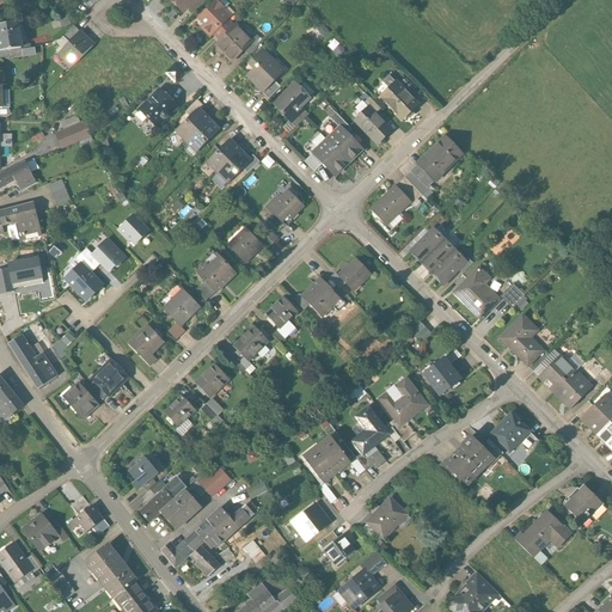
[(169,0),(183,14),(189,8),(193,12),(204,0),(169,0)]
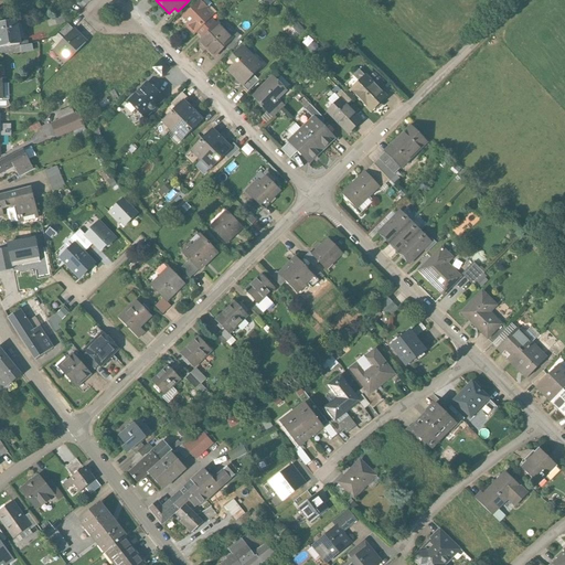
[(208,7),(200,0),(199,0),(184,16),(189,20),(184,23),(193,32),(196,30),(202,35),(215,21),(211,16),(212,14),(205,8),(208,7)]
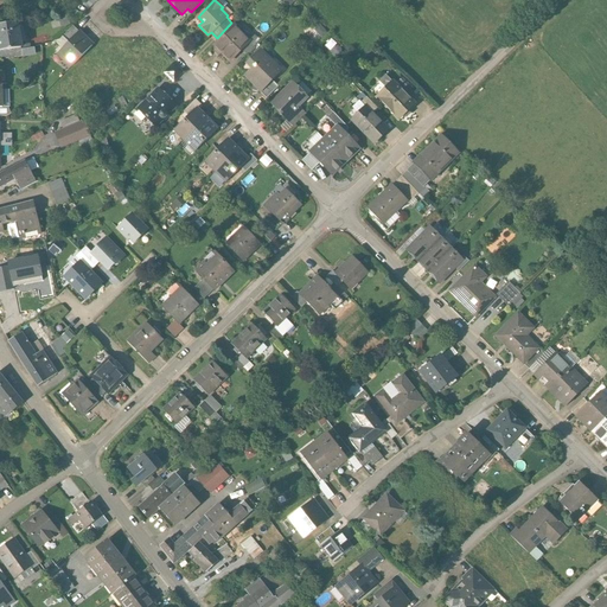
[(69,16),(59,18),(61,26),(70,24),(69,16)]
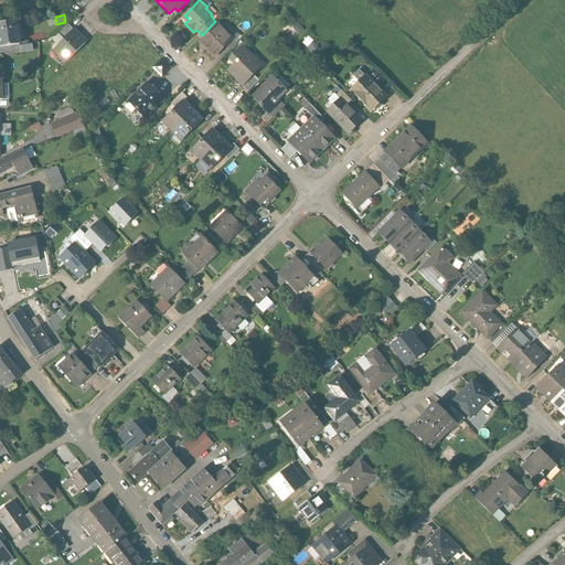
[(20,41),(17,18),(0,20),(0,43),(0,46),(21,44),(20,41)]
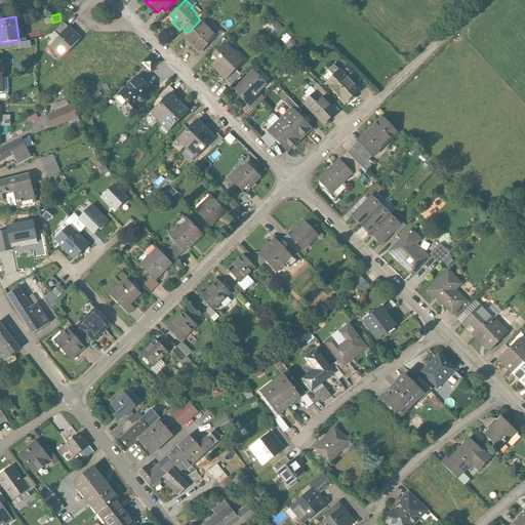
[(216,34),(200,19),(188,33),(183,38),(199,52),(208,42),(216,34)]
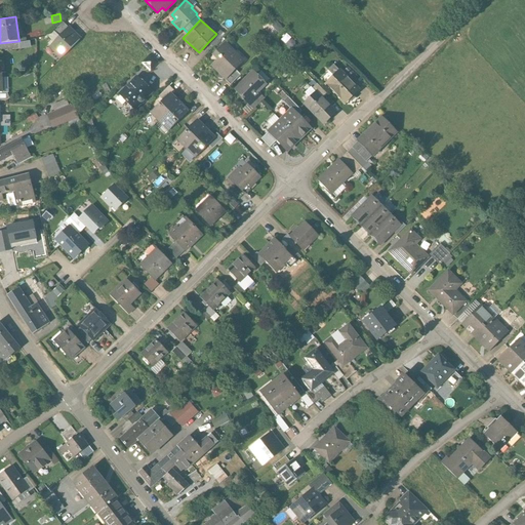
[(62,35),(70,27),(65,22),(56,30),(62,35)]
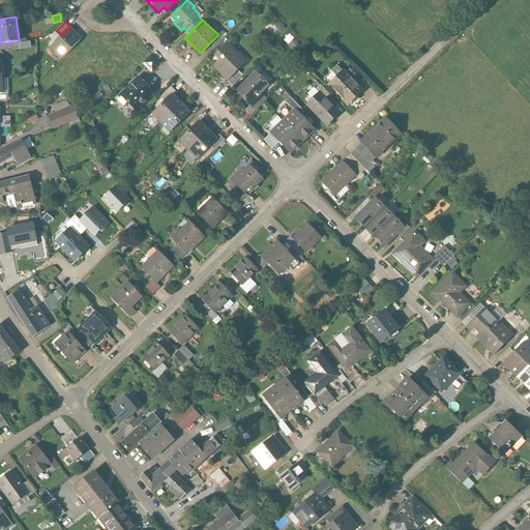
[(82,38),(70,27),(62,35),(51,47),(63,58),(82,38)]
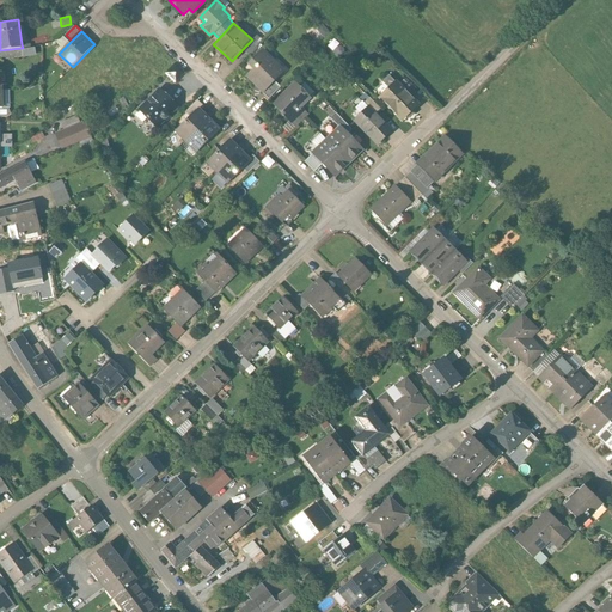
[(30,43),(30,47),(35,47),(43,44),(48,43),(46,35),(29,38),(30,43)]
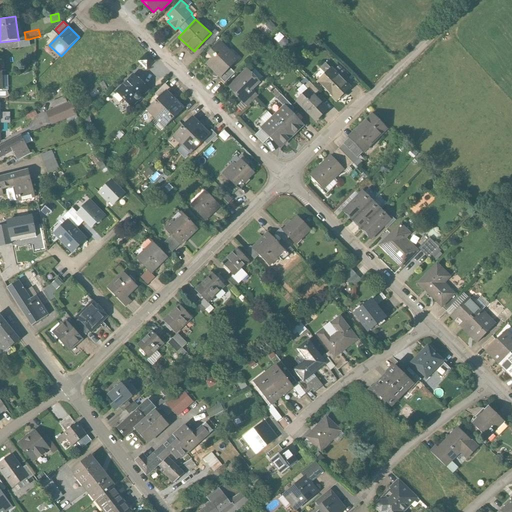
[(211,33),(203,41),(208,46),(219,35),(214,30),(211,33)]
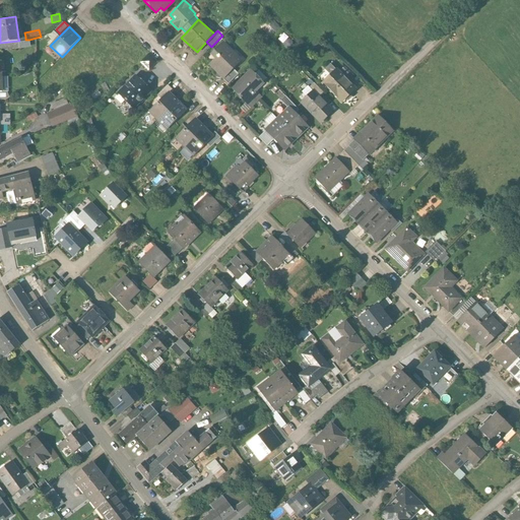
[(25,40),(19,41),(19,48),(30,47),(29,40),(25,40)]
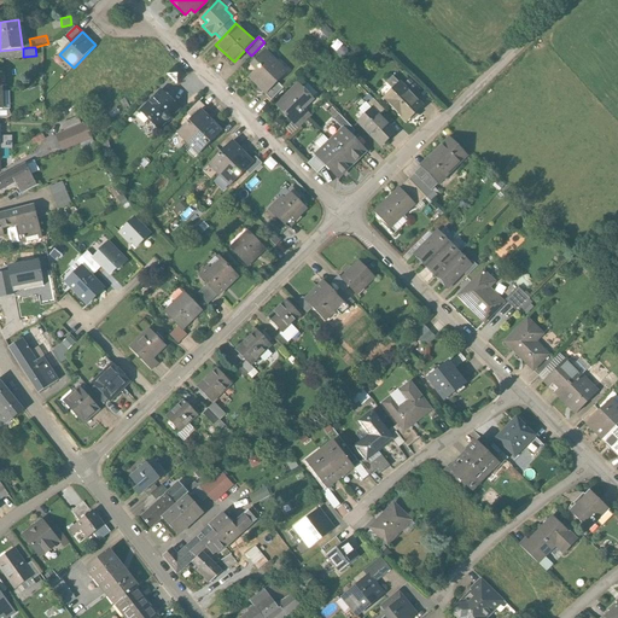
[(23,48),(0,51),(1,59),(23,57),(23,48)]
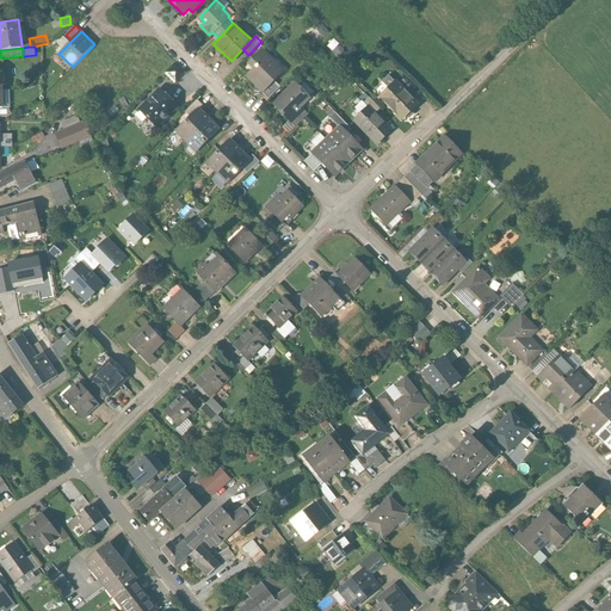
[(285,71),(263,49),(250,61),(255,67),(247,75),(264,92),(275,81),(285,71)]
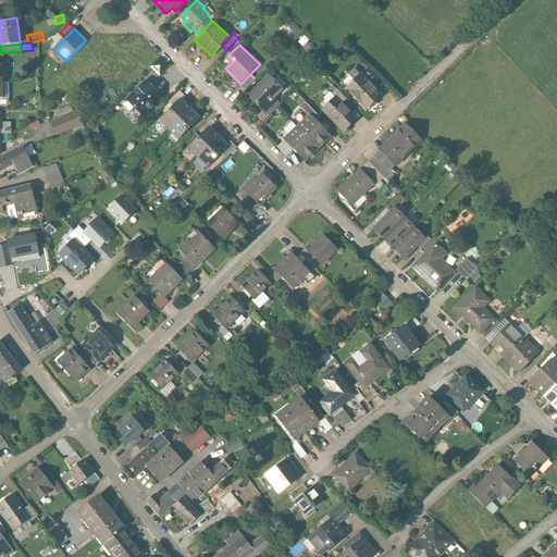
[(150,66),(159,75),(169,66),(159,58),(150,66)]
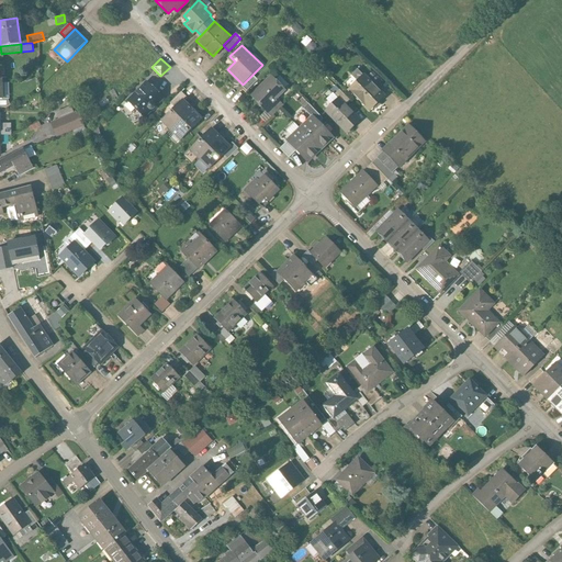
[(367,77),(377,88),(381,83),(371,72),(367,77)]
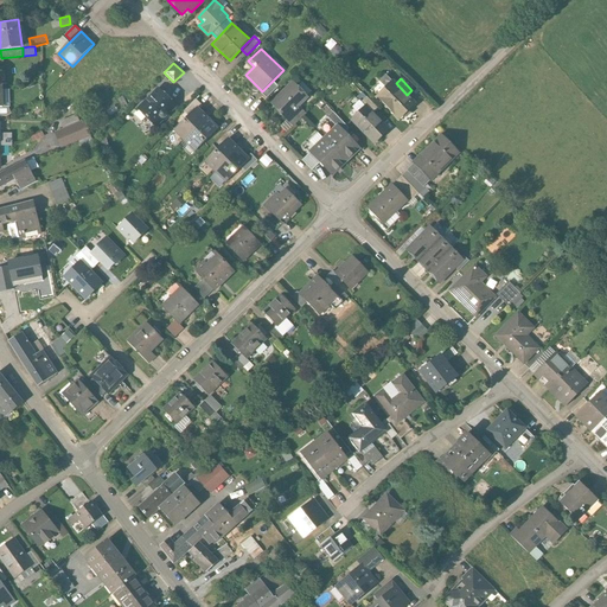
[(273,81),(262,91),(267,97),(278,85),(273,81)]
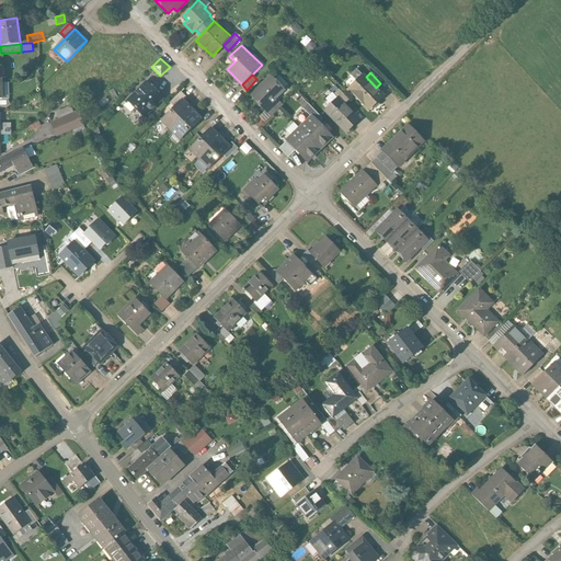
[(350,89),(369,110),(384,96),(376,88),(366,77),(364,75),(350,89)]
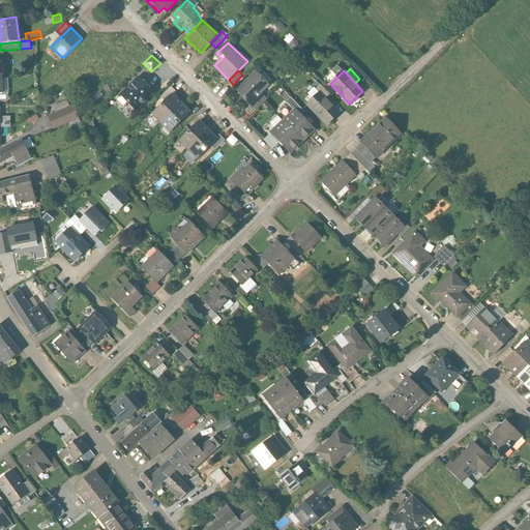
[(268,85),(257,72),(238,91),(255,109),(266,98),(261,92),(268,85)]
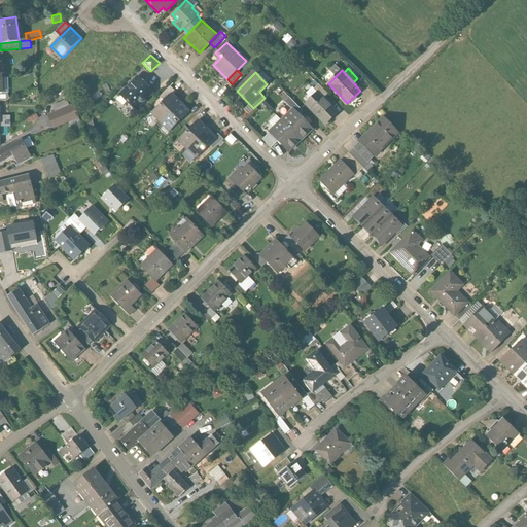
[(152,91),(138,77),(120,95),(136,108),(141,103),(143,103),(146,100),(146,97),(152,91)]
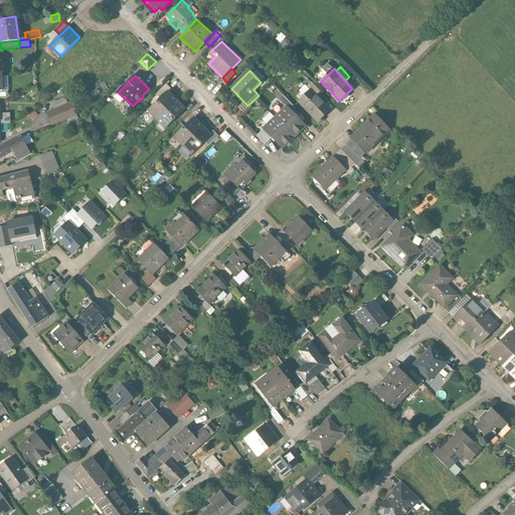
[(296,87),(306,97),(312,92),(307,86),(302,80),(296,87)]
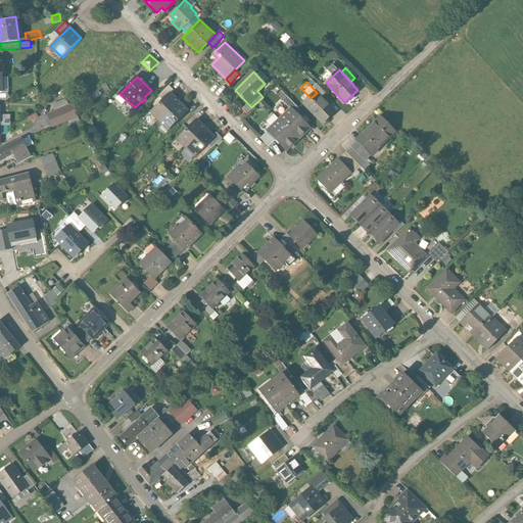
[(317,93),(321,98),(325,94),(316,84),(312,87),(317,93)]
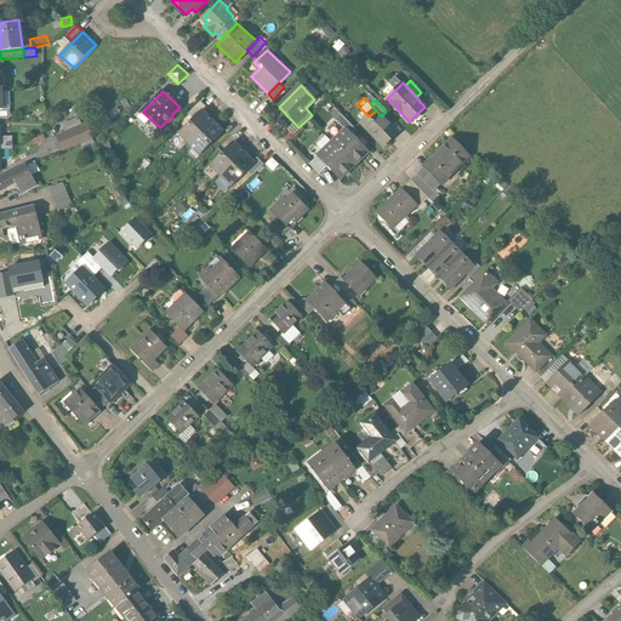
[(193,117),(200,109),(204,106),(200,102),(188,113),(193,117)]
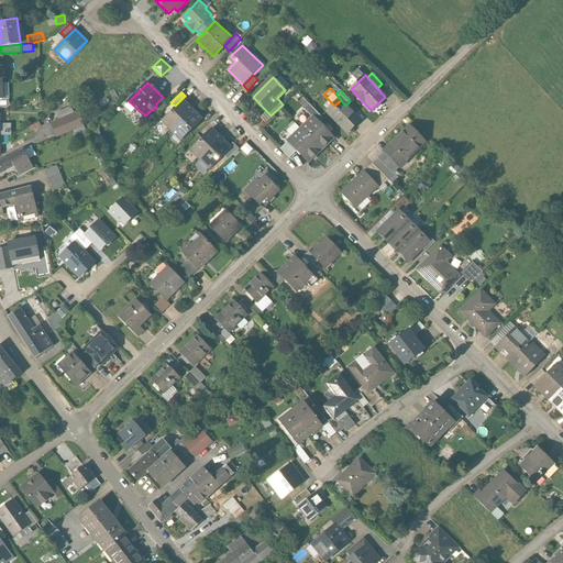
[(192,109),(181,99),(175,106),(162,120),(172,130),(192,109)]
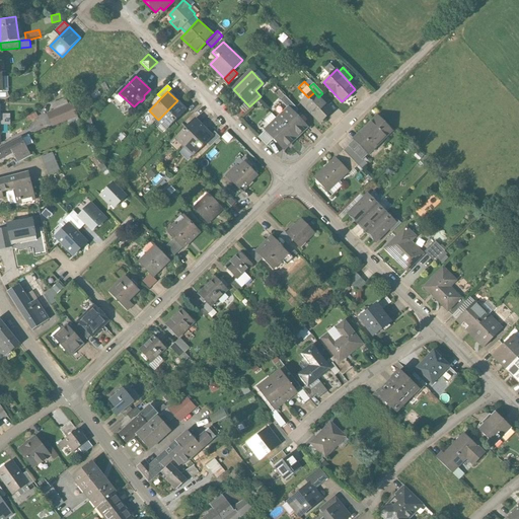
[(318,97),(314,92),(308,97),(301,103),(320,124),(332,112),(318,97)]
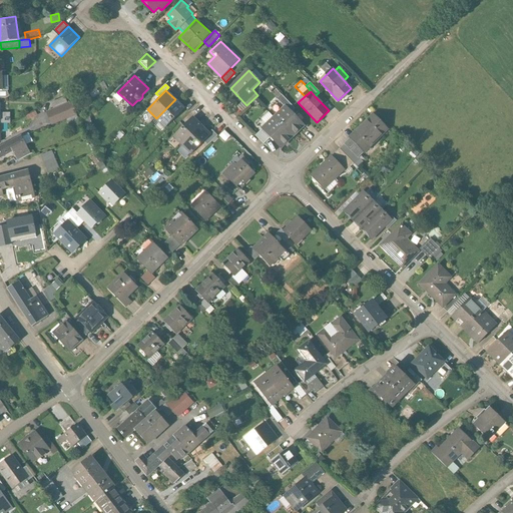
[(285,106),(291,112),(295,108),(283,95),(279,99),(285,106)]
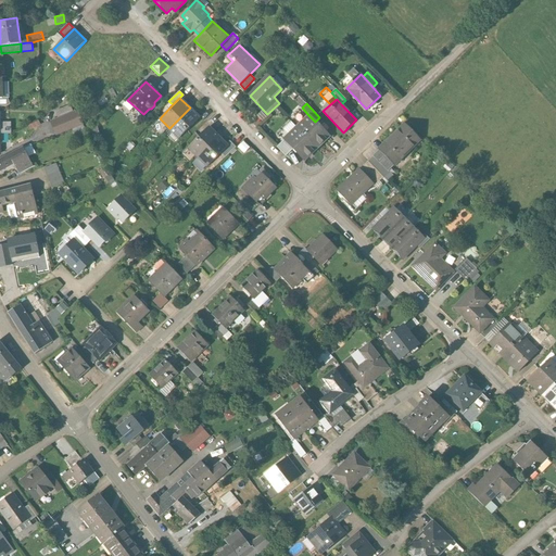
[(57,111),(60,117),(74,112),(71,104),(57,111)]
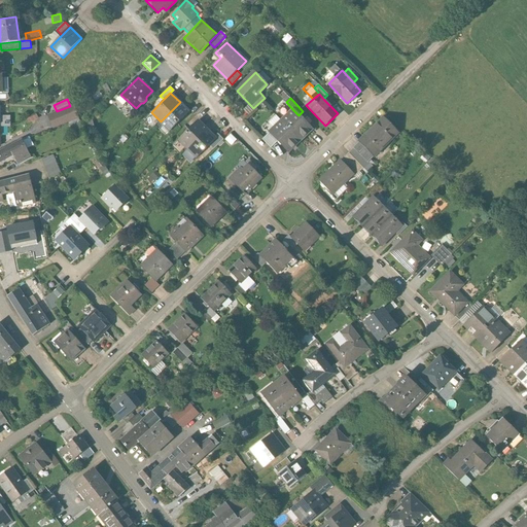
[(189,111),(180,102),(161,121),(170,131),(182,117),(189,111)]
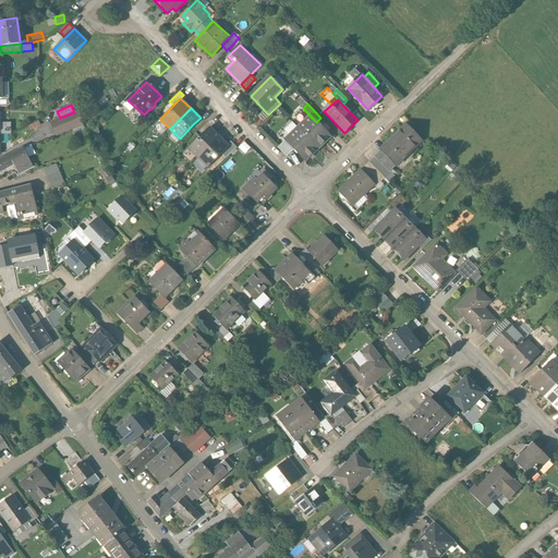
[(84,125),(79,111),(74,112),(60,118),(51,121),(57,136),(84,125)]
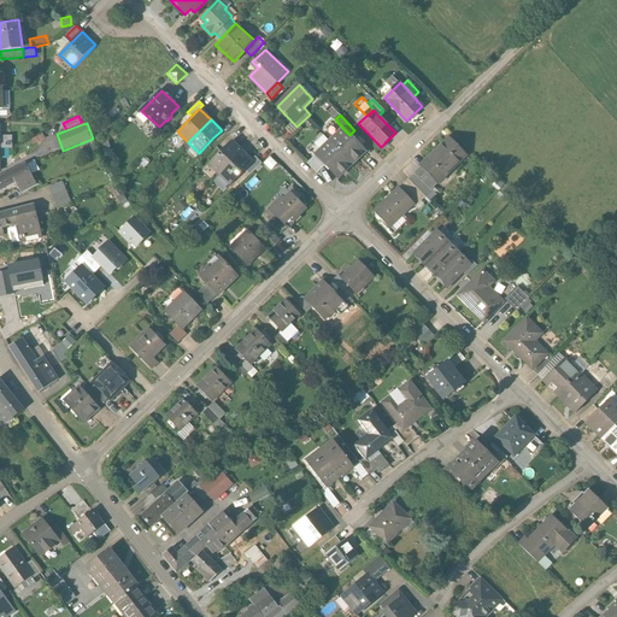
[(350,135),(342,128),(329,140),(350,162),(363,148),(350,135)]
